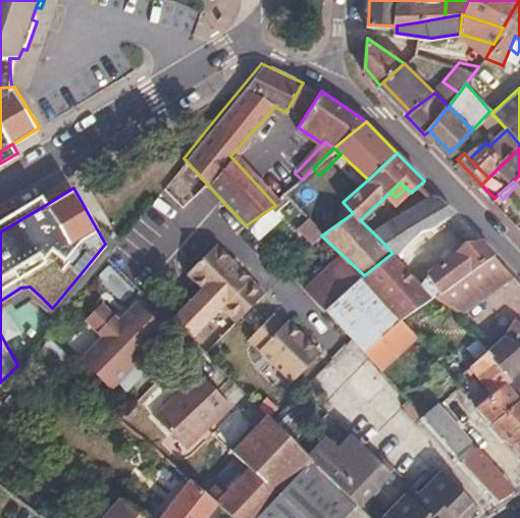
[(455,213),(440,194),(377,237),(393,253),(423,230),(435,223),(451,215),(455,213)]
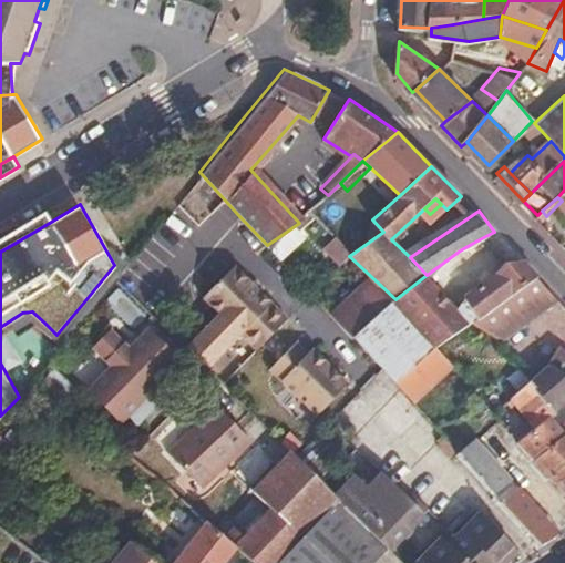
[(51,222),(44,213),(16,231),(21,239),(51,222)]
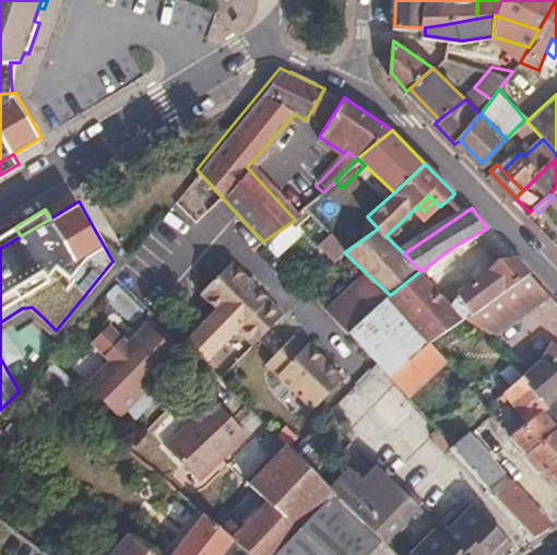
[(489,237),(483,231),(466,239),(476,248),(489,237)]
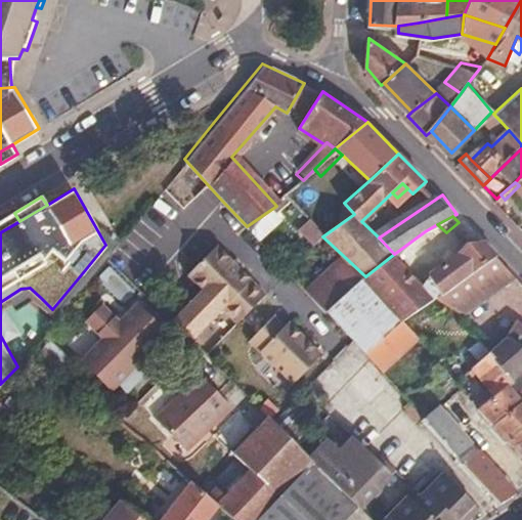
[(481,266),(499,254),(483,239),(467,244),(425,276),(439,292),(481,266)]
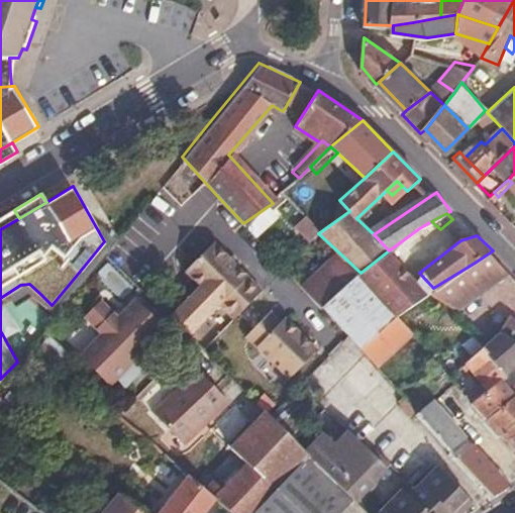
[(259,287),(209,239),(182,269),(230,316),(259,287)]
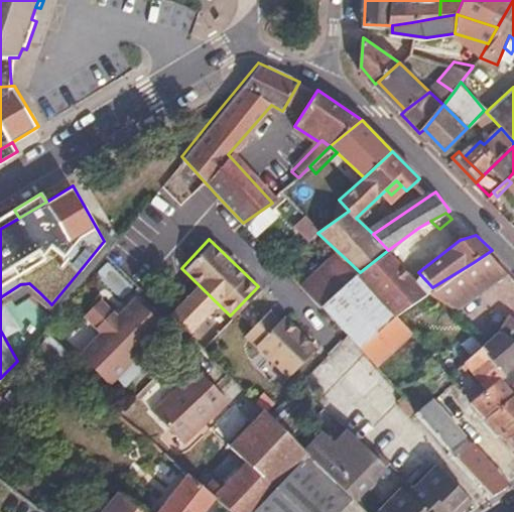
[(388,250),(360,272),(317,304),(344,332),(356,345),(398,312),(427,290),(388,250)]
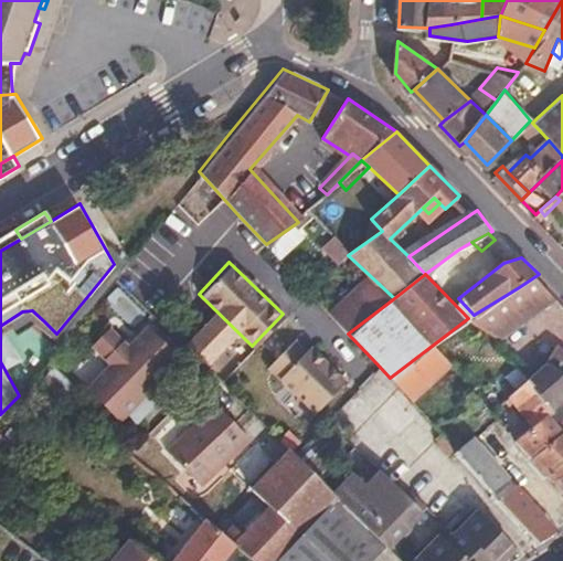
[(559,296),(539,274),(519,287),(540,310),(559,296)]
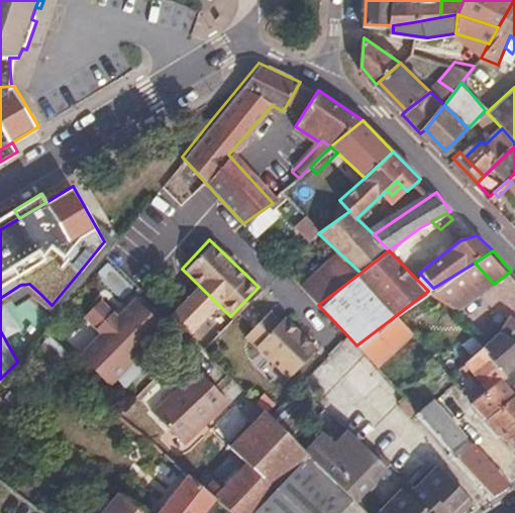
[(361,273),(344,258),(303,288),(318,305),(361,273)]
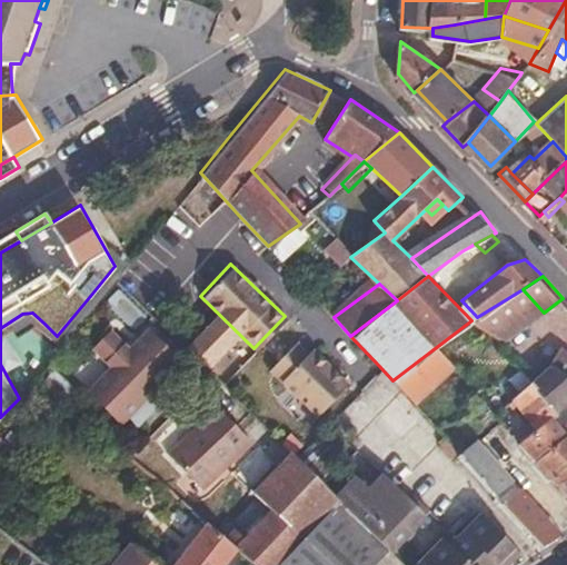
[(544,313),(523,289),(477,317),(471,320),(506,339),(544,313)]
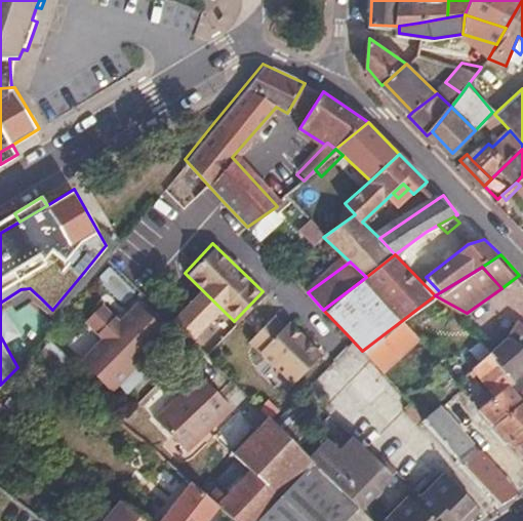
[(163,327),(133,301),(112,325),(103,317),(108,311),(97,303),(84,318),(103,334),(80,358),(110,385),(114,381),(135,357),(163,327)]
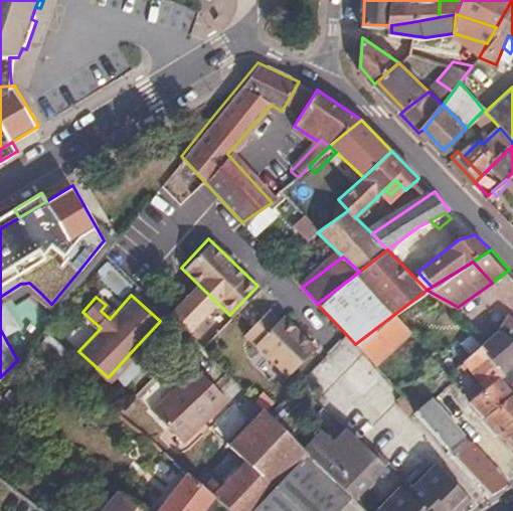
[(275,318),(264,308),(239,333),(284,375),(311,345),(278,314),(275,318)]
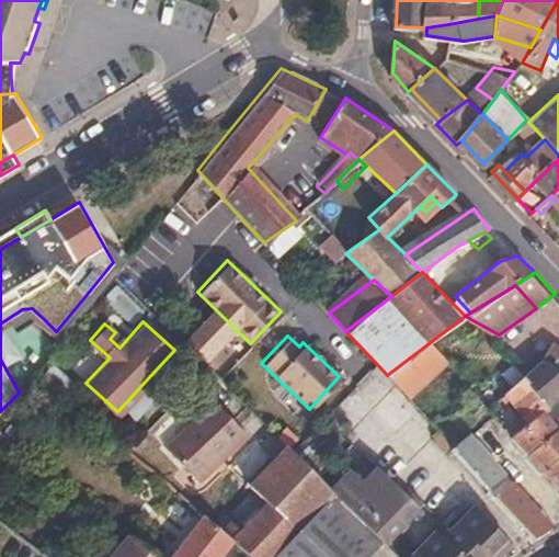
[(451,360),(433,340),(387,375),(406,395),(451,360)]
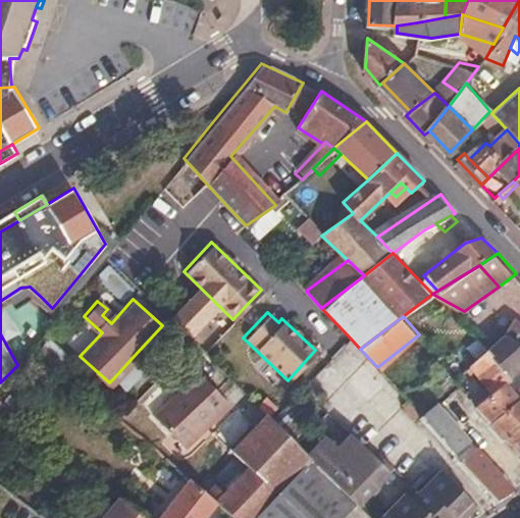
[(519,342),(505,333),(487,349),(510,375),(519,368),(519,342)]
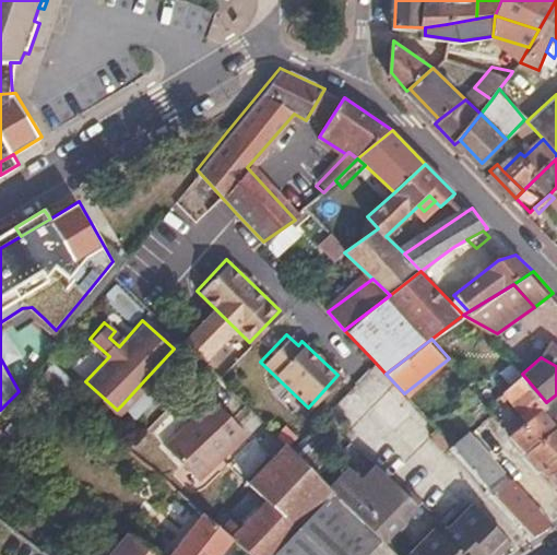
[(528,452),(556,425),(556,414),(546,402),(522,374),(505,390),(530,416),(511,434),(528,452)]
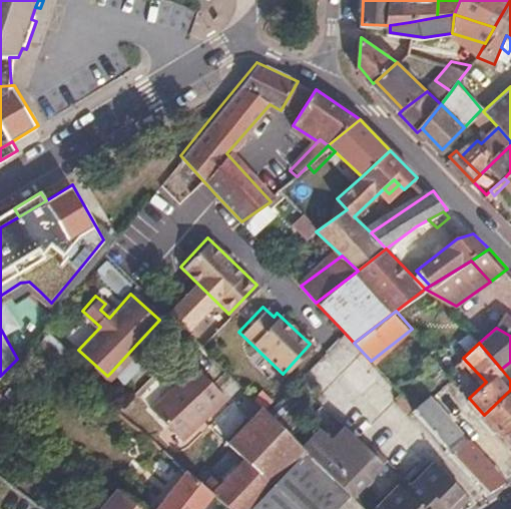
[(140,356),(132,349),(111,372),(119,379),(140,356)]
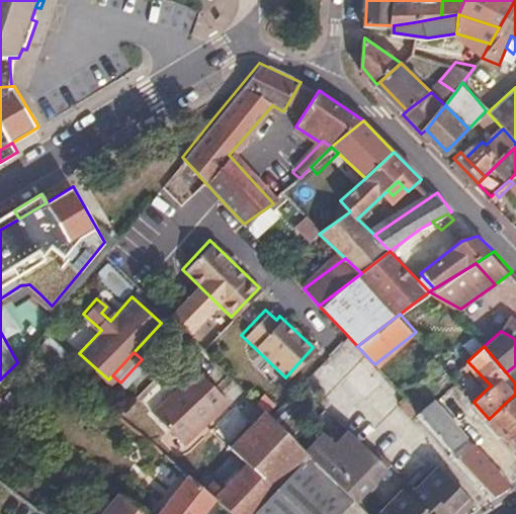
[(515,365),(506,372),(515,383),(515,365)]
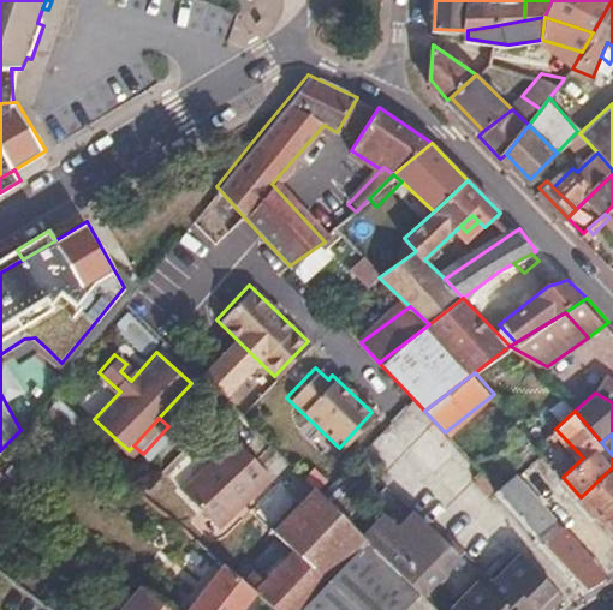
[(253,456),(230,435),(178,489),(216,525),(268,471),(253,456)]
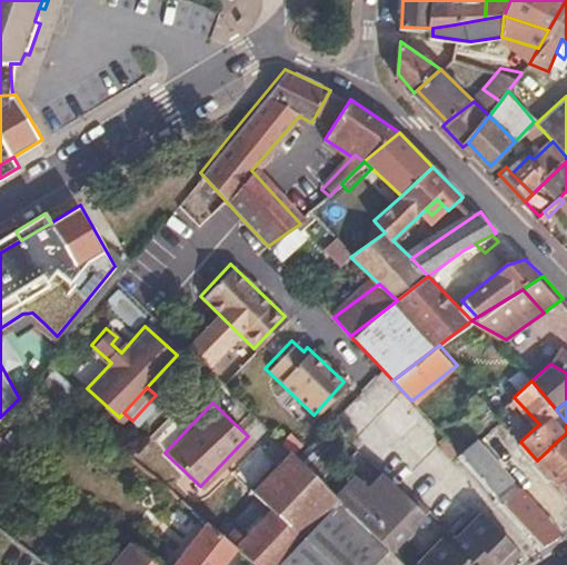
[(553,477),(566,464),(566,433),(537,461),(553,477)]
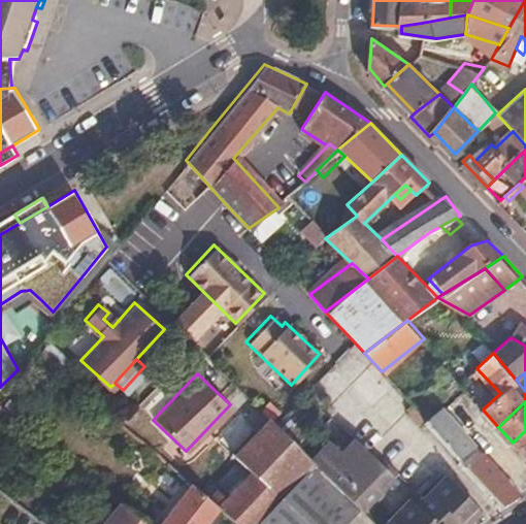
[(445,410),(442,406),(427,420),(462,458),(478,445),(445,410)]
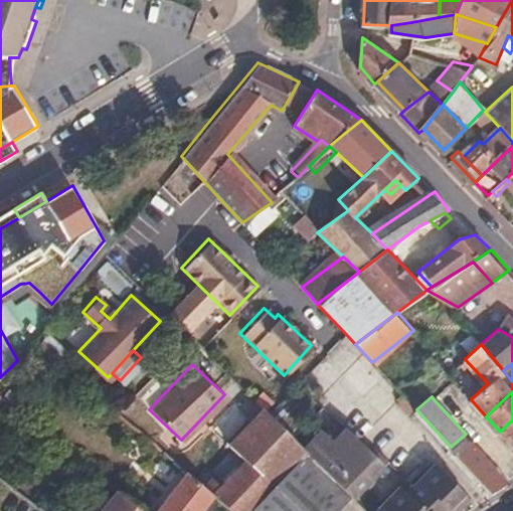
[(295,473),(333,510),(338,510),(352,496),(311,455),(304,448),(267,411),(265,408),(252,420),(247,426),(228,446),(244,460),(224,485),(215,495),(233,510),(303,510),(280,488),(295,473)]
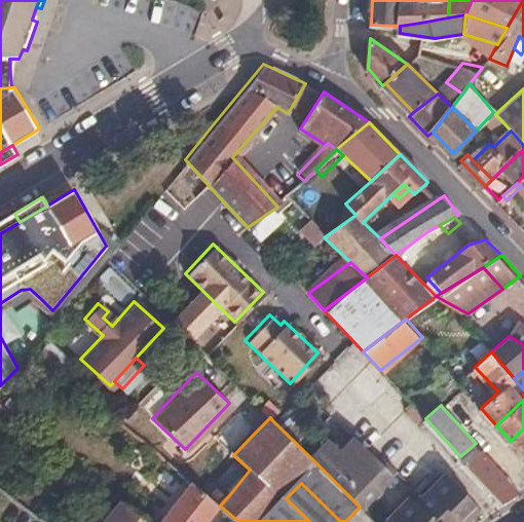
[(523,429),(511,441),(523,455),(523,429)]
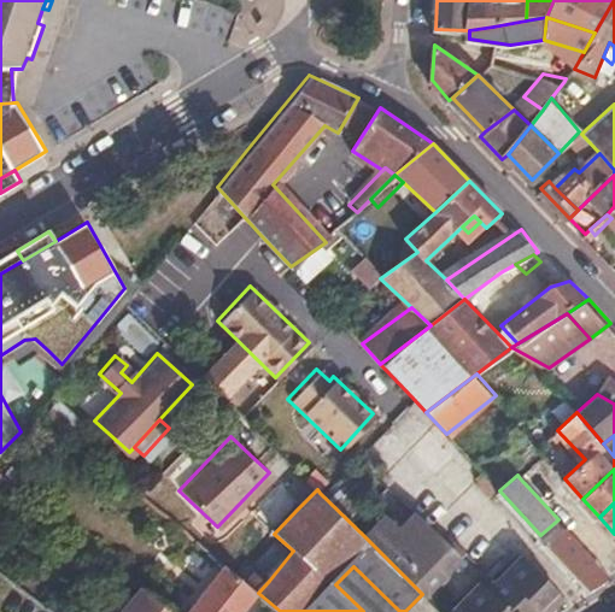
[(466,548),(446,530),(439,537),(435,535),(414,513),(397,530),(391,524),(373,545),(422,594),(466,548)]
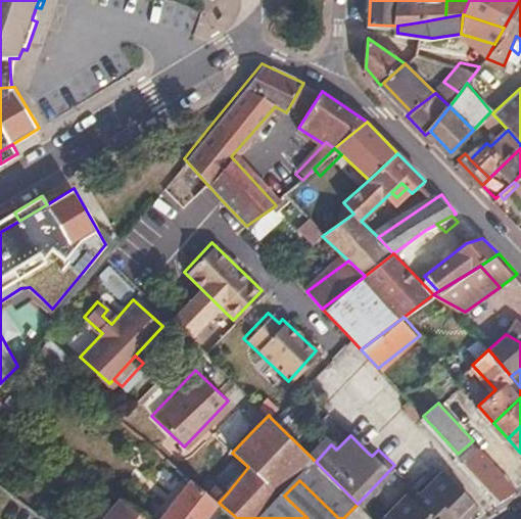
[(309,455),(316,462),(331,444),(324,438),(309,455)]
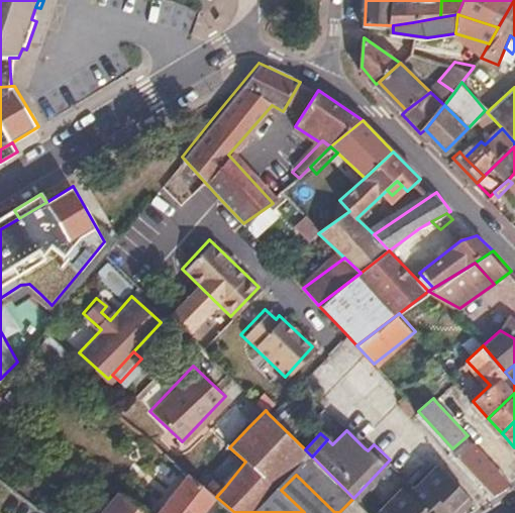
[(372,442),(365,448),(368,450),(374,444),(372,442)]
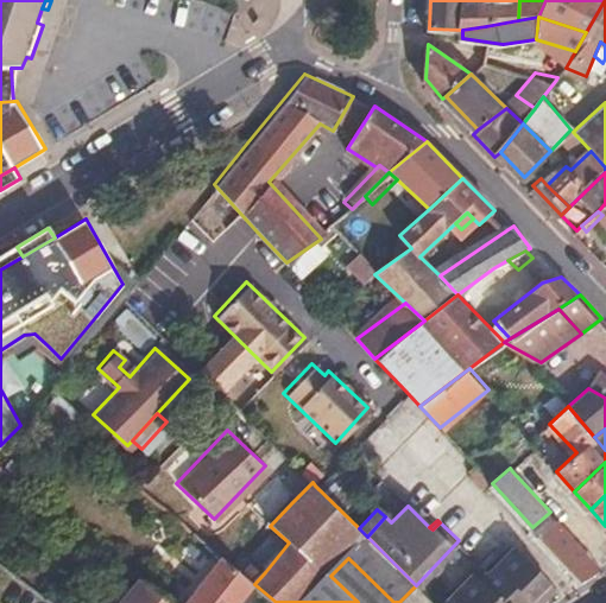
[(604,573),(555,521),(540,534),(585,583),(589,588),(604,573)]
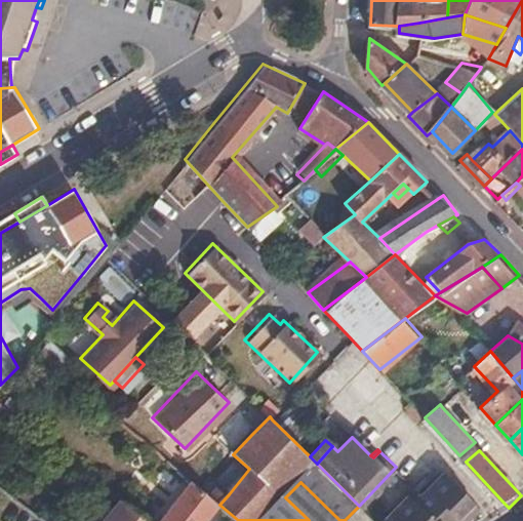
[(477,520),(486,515),(445,474),(414,504),(409,497),(384,520),(477,520)]
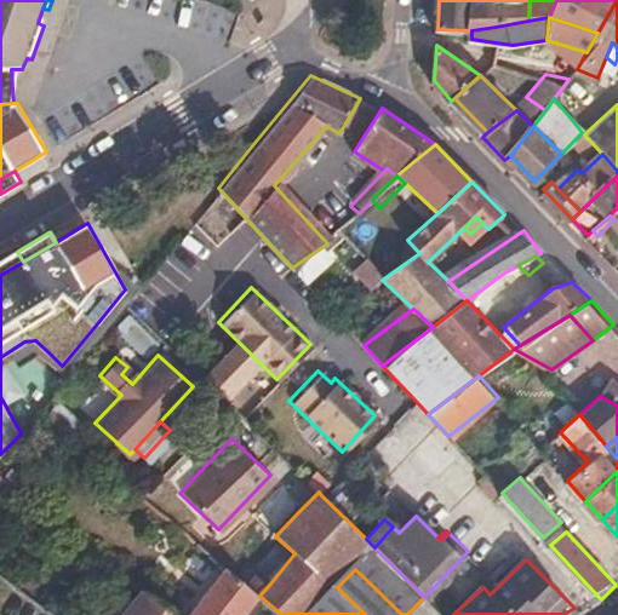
[(222,564),(182,614),(244,614),(259,596),(242,581),(222,564)]
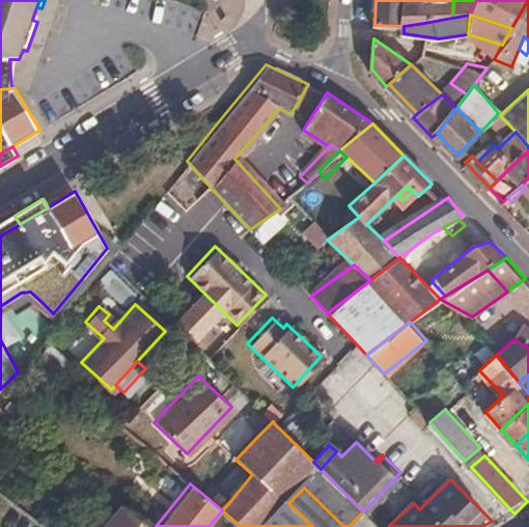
[(207,498),(222,510),(231,500),(217,488),(207,498)]
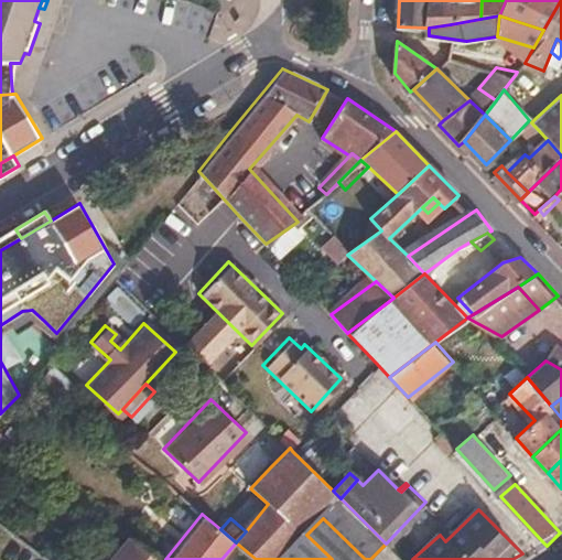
[(365,559),(323,518),(306,535),(332,559),(365,559)]
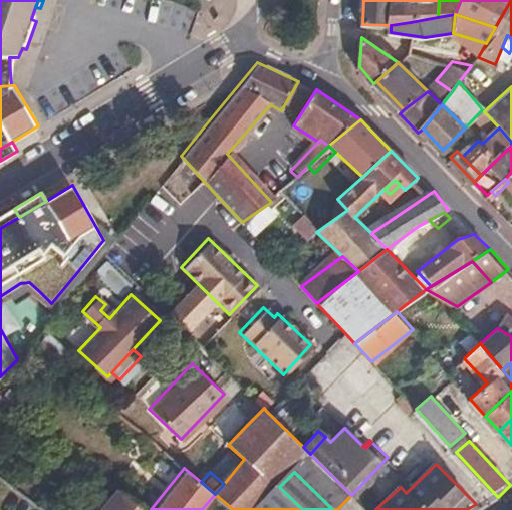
[(142,509),(116,489),(101,509),(142,509)]
